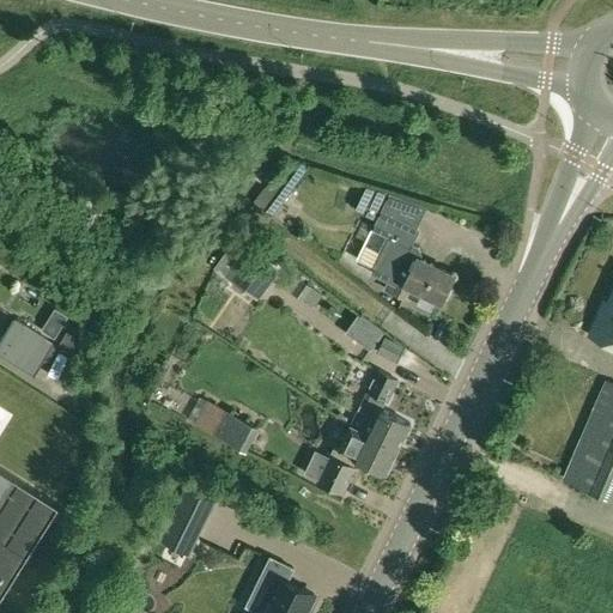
[(255,200),(272,214),(307,168),(287,161),(255,200)]
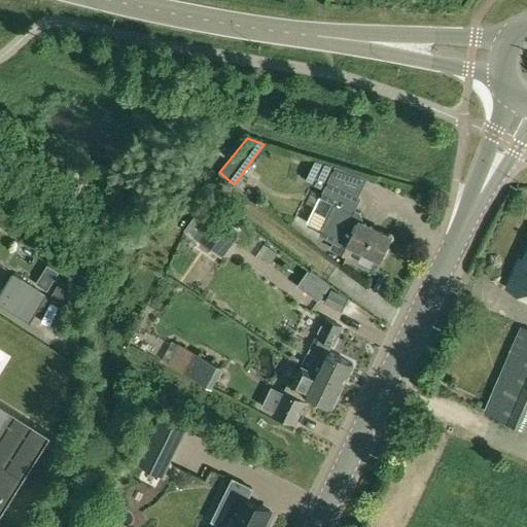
[(336,169),(323,164),(313,185),(324,190),(320,199),(335,205),(319,236),(335,243),(331,250),(348,258),(353,248),(380,261),(382,258),(385,260),(390,250),(386,248),(391,239),(360,223),(361,220),(360,215),(351,211),(358,198),(328,183),(336,169)]
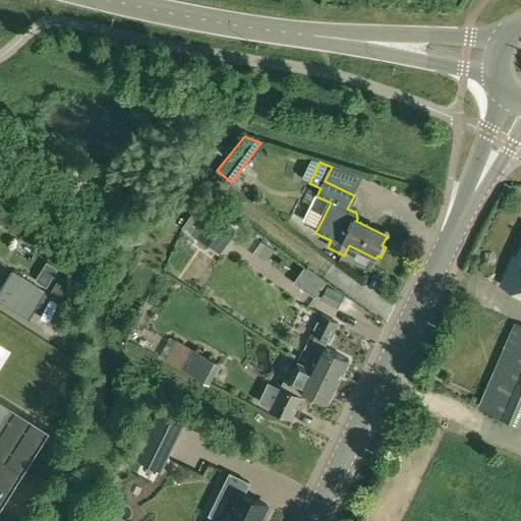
[(236,225),(205,203),(185,230),(217,252),(236,225)]
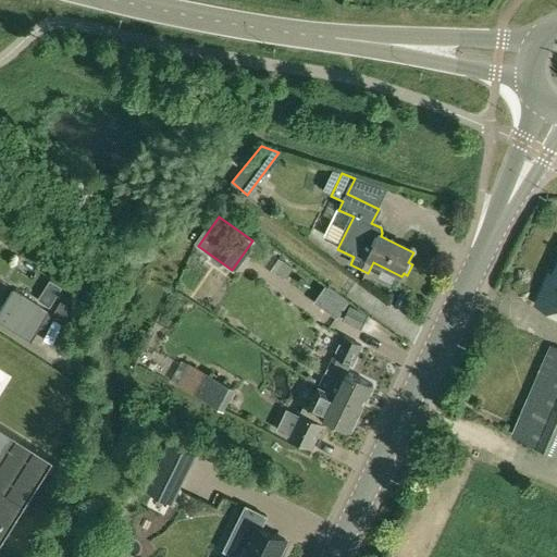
[(275,272),(284,261),(274,255),(267,265),(275,272)]
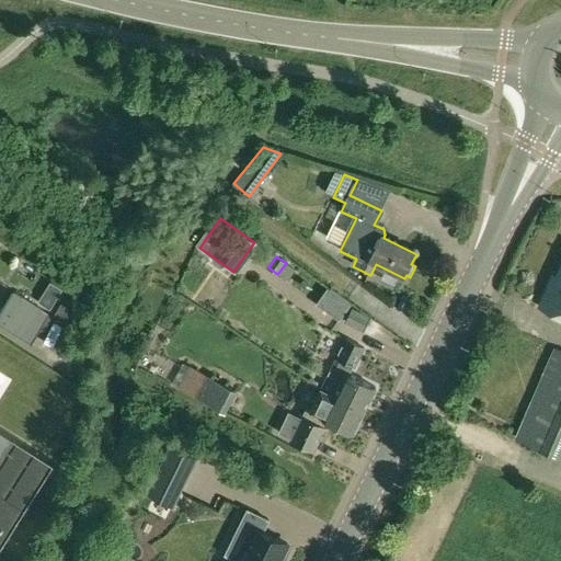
[(539,306),(560,316),(560,265),(557,276),(553,274),(539,306)]
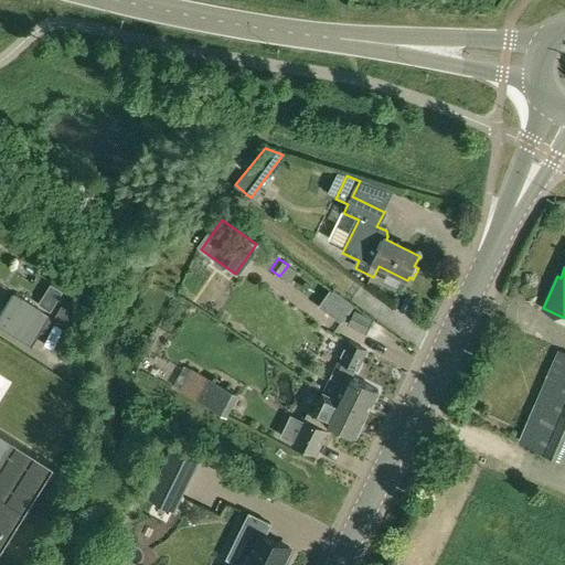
[(0,316),(0,323),(32,344),(50,317),(14,294),(0,316)]
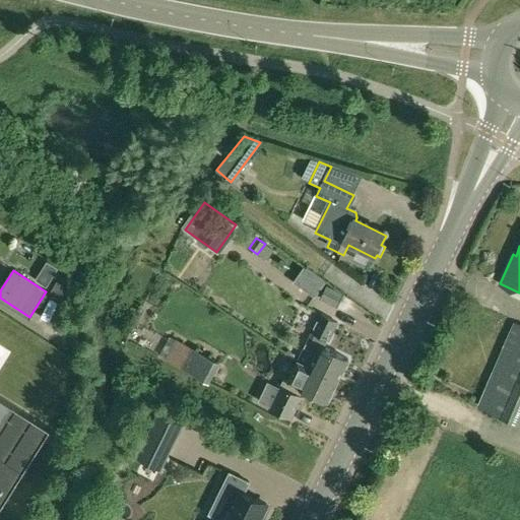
[(47,287),(52,278),(41,271),(36,280),(47,287)]
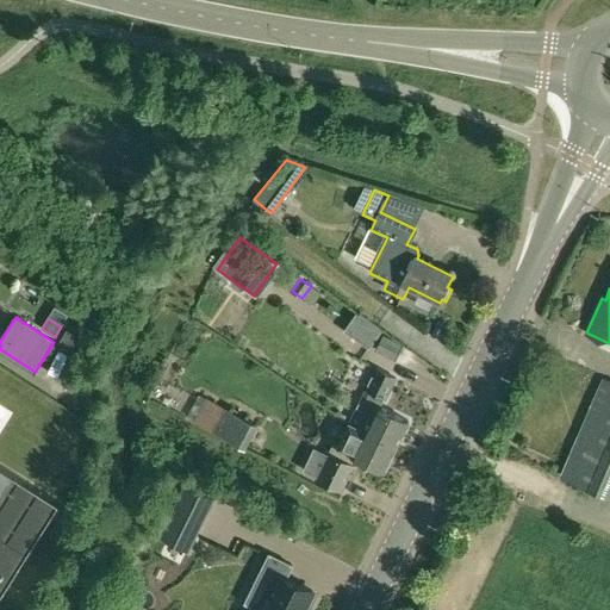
[(70,347),(76,336),(67,330),(61,342),(70,347)]
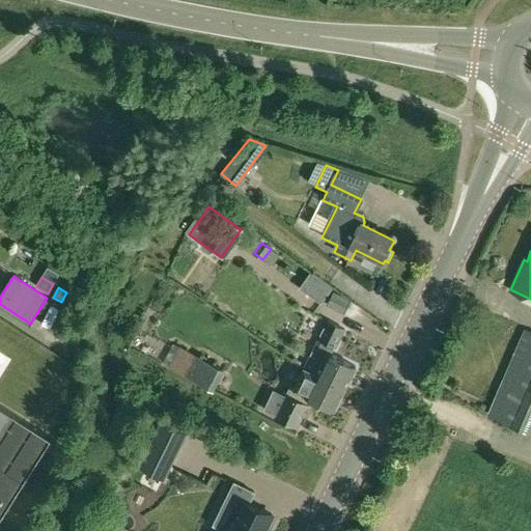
[(344,315),(351,302),(334,294),(328,306),(344,315)]
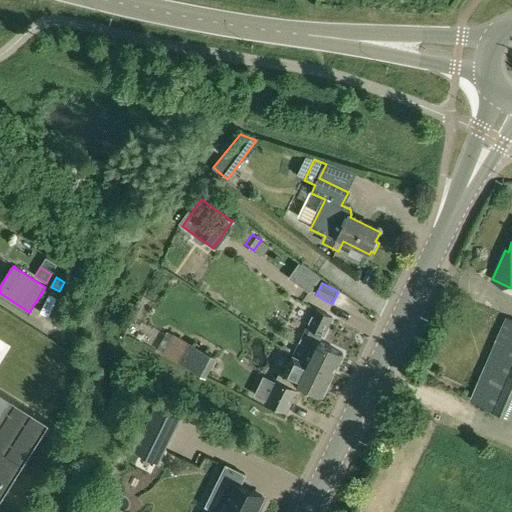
[(293,354),(332,374),(343,354),(318,341),(322,334),(324,334),(333,316),(316,308),(307,326),(309,327),(305,334),(303,334),(293,354)]
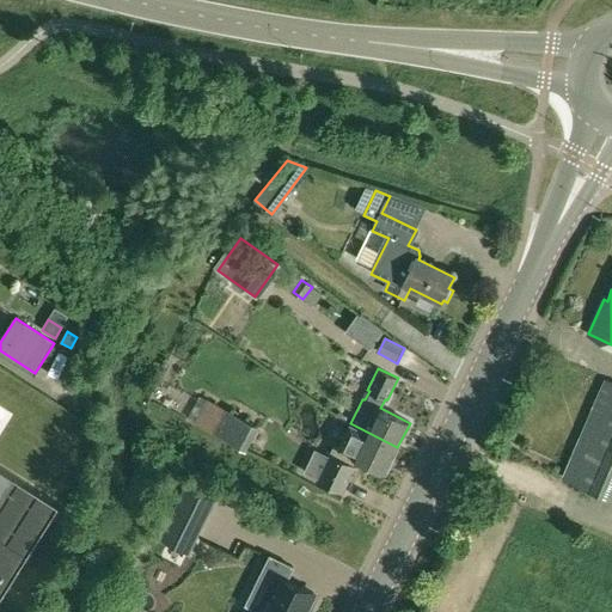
[(563,477),(611,497),(611,381),(605,379),(563,477)]
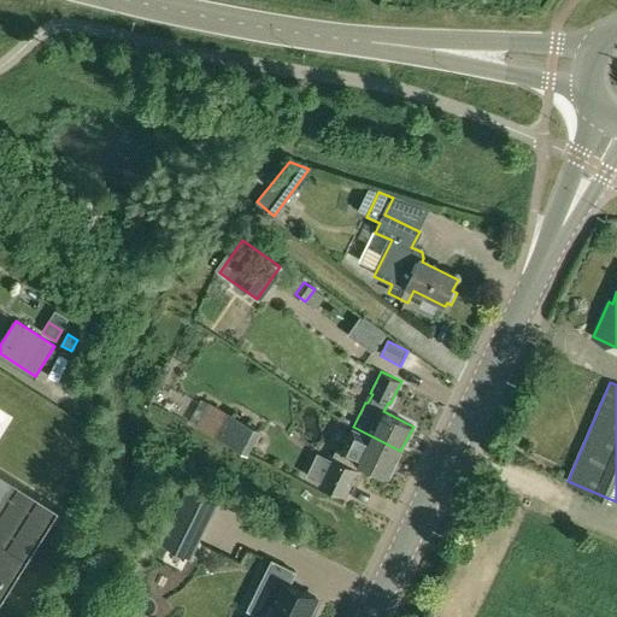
[(209,401),(195,425),(216,436),(229,412),(209,401)]
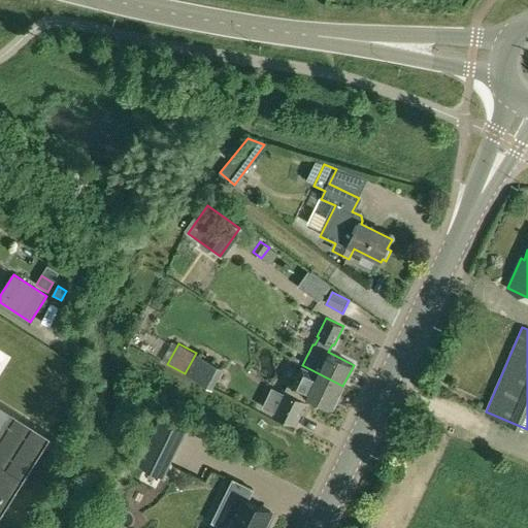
[(196,353),(185,373),(211,388),(223,367),(196,353)]
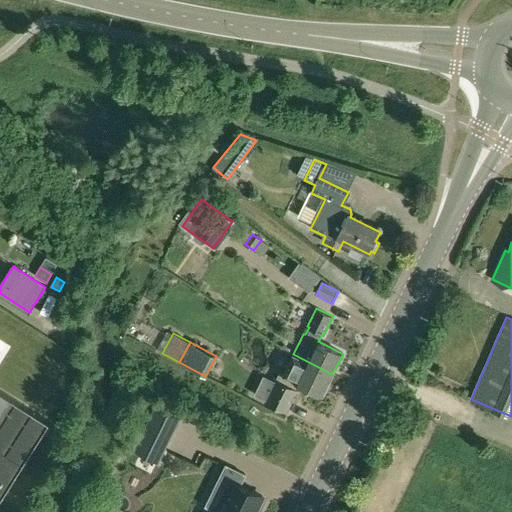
[(293,354),(283,373),(279,371),(265,400),(286,411),(297,390),(294,388),(297,382),(322,395),(332,374),(293,354)]
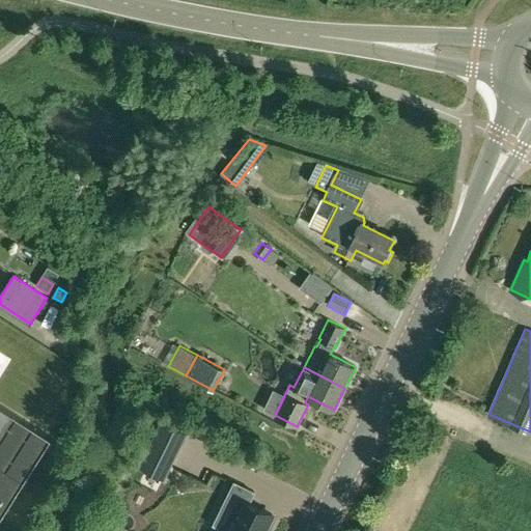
[(0,442),(17,415),(0,403),(0,442)]
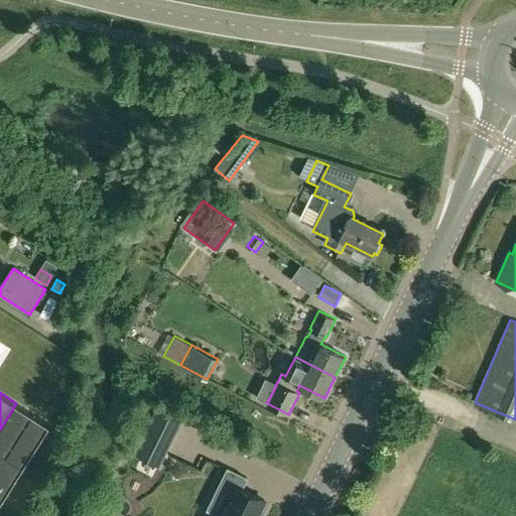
[(169,443),(147,432),(136,455),(158,466),(169,443)]
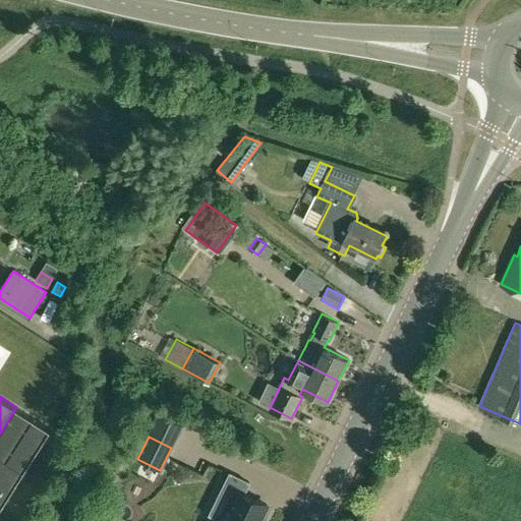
[(265,520),(261,519),(268,505),(244,494),(249,482),(230,472),(224,485),(237,491),(222,520),(265,520)]
